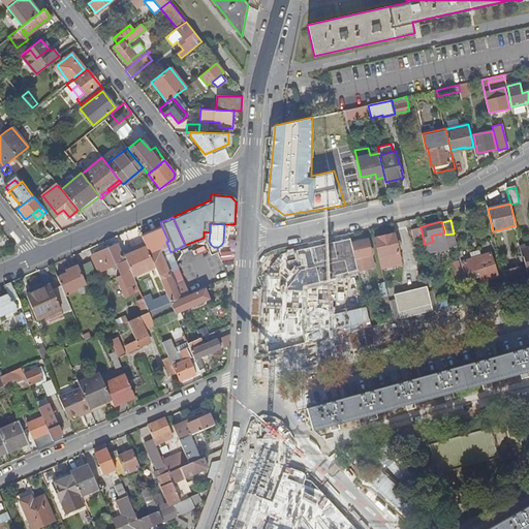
[(189,294),(184,283),(175,286),(160,251),(168,247),(166,242),(168,241),(162,227),(142,237),(144,242),(154,268),(164,289),(169,303),(176,300),(189,294)]
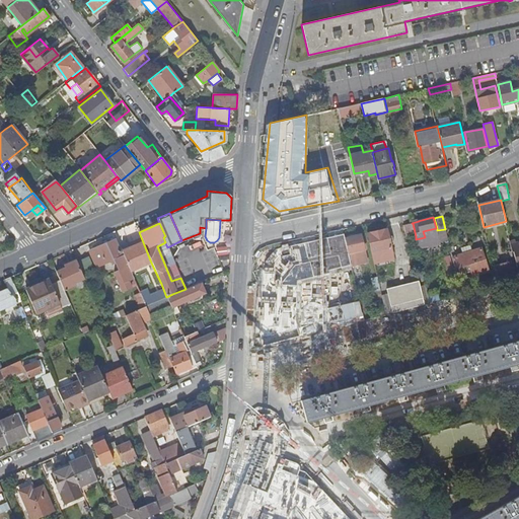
[(416,236),(413,223),(404,225),(408,237),(416,236)]
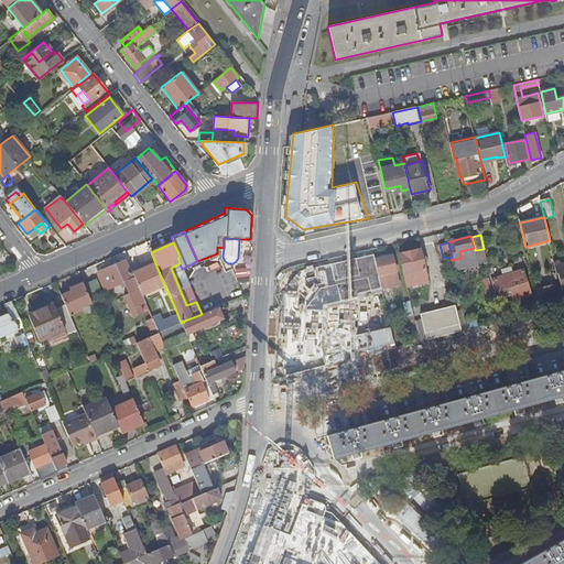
[(400,253),(407,285),(429,281),(421,249),(400,253)]
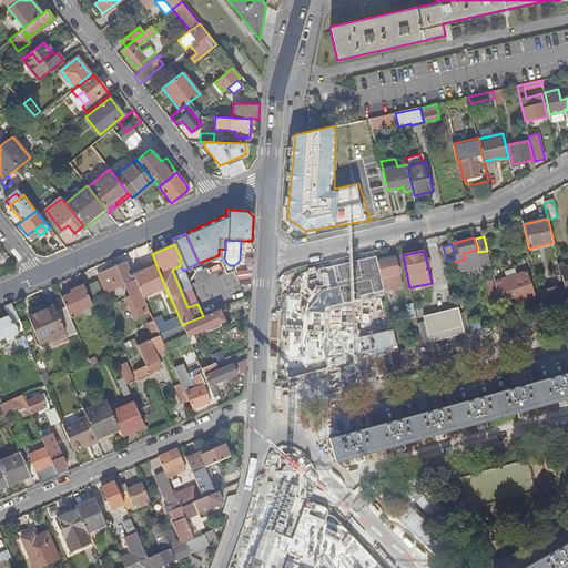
[(395,257),(378,261),(378,264),(382,277),(385,291),(402,286),(398,273),(395,273),(395,269),(397,267),(395,257)]
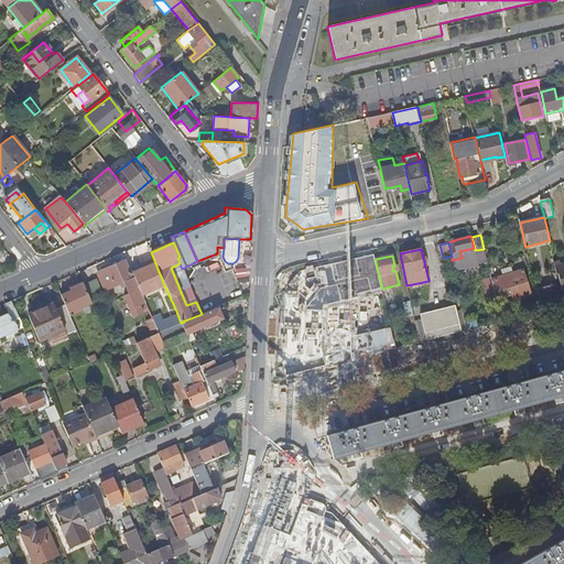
[(141,268),(132,272),(133,274),(139,288),(142,295),(164,285),(153,258),(143,262),(145,266),(141,268)]
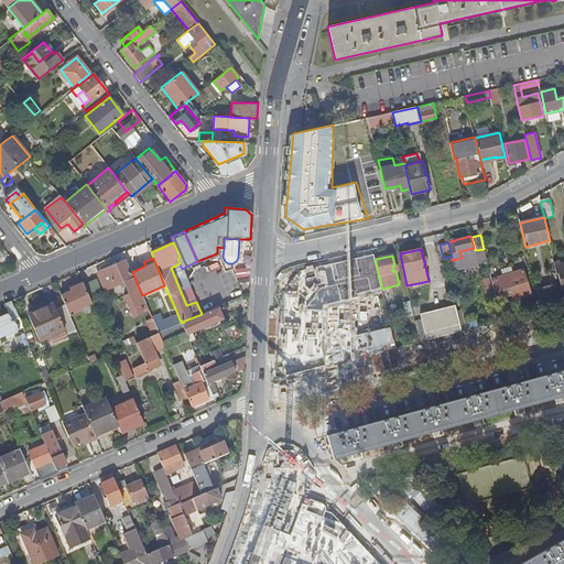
[(139,288),(133,274),(130,275),(123,261),(98,272),(105,290),(123,281),(129,292),(139,288)]
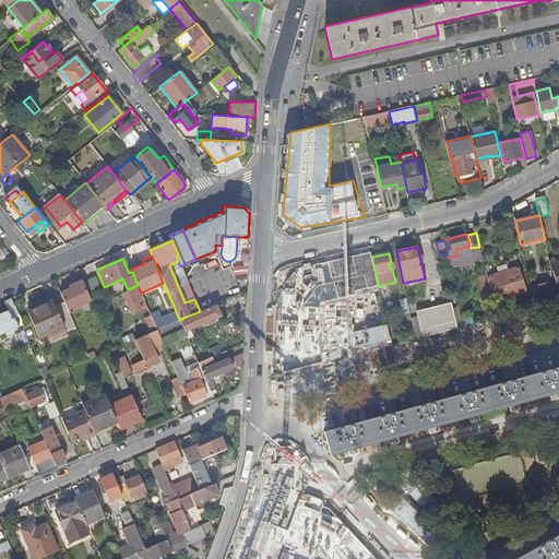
[(558,262),(557,263),(556,260),(549,261),(552,272),(555,271),(558,288),(558,262)]
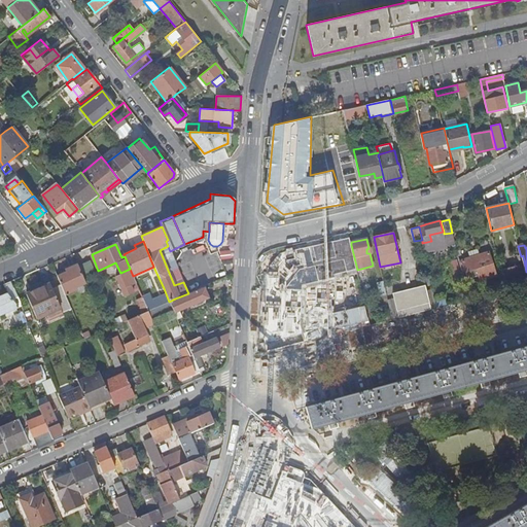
[(174,285),(183,282),(173,258),(170,251),(168,246),(160,250),(174,285)]
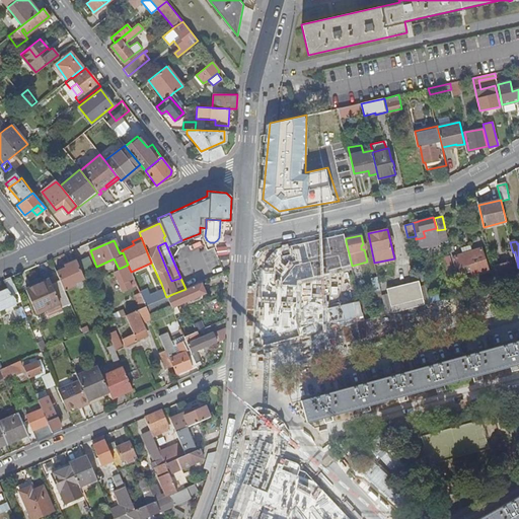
[(470,250),(462,253),(455,256),(457,264),(454,264),(456,268),(458,268),(460,275),(471,271),(473,276),(488,271),(479,247),(470,250)]
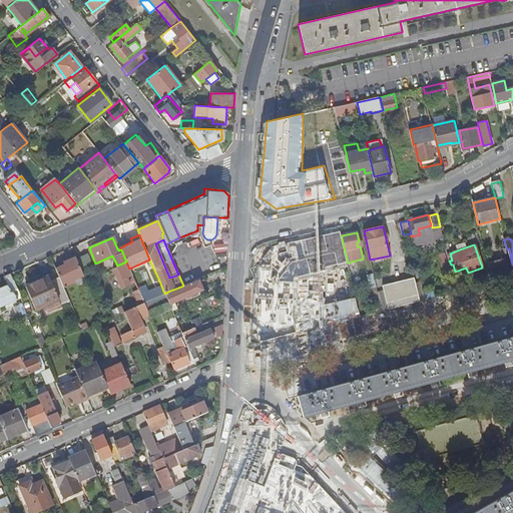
[(444,253),(438,254),(442,269),(447,267),(444,253)]
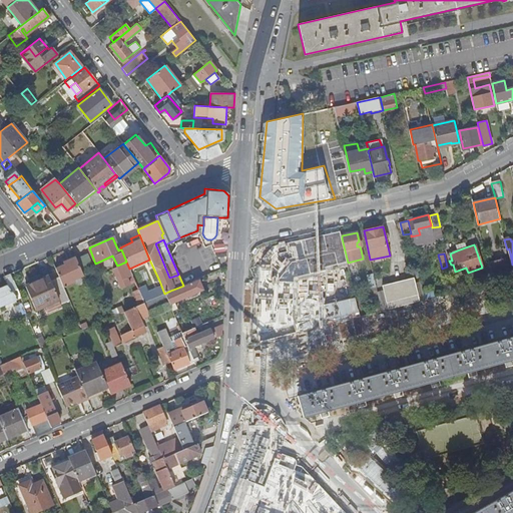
[(58,277),(63,287),(73,283),(72,281),(83,276),(75,258),(64,262),(65,265),(55,269),(58,277)]
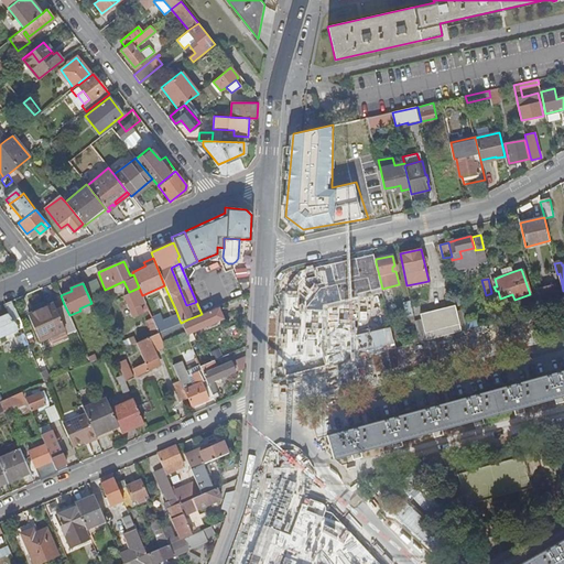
[(556,283),(537,289),(541,307),(552,305),(551,303),(561,300),(556,283)]
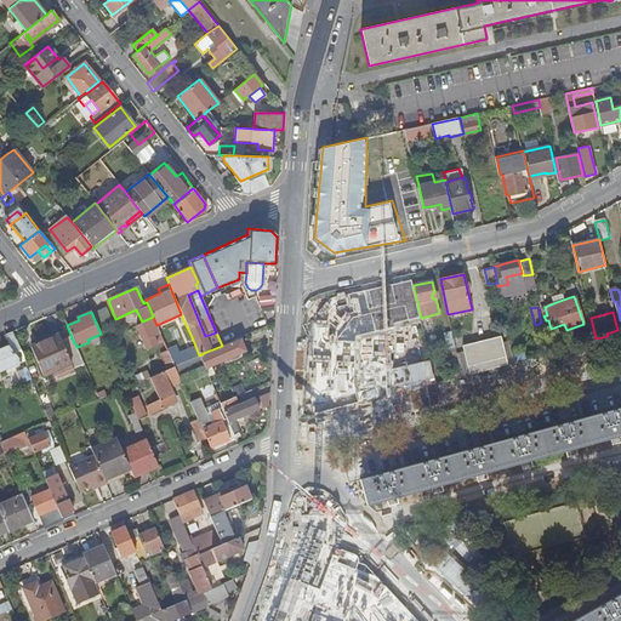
[(10,332),(4,335),(9,346),(0,348),(0,371),(21,362),(21,360),(23,359),(12,331),(10,332)]
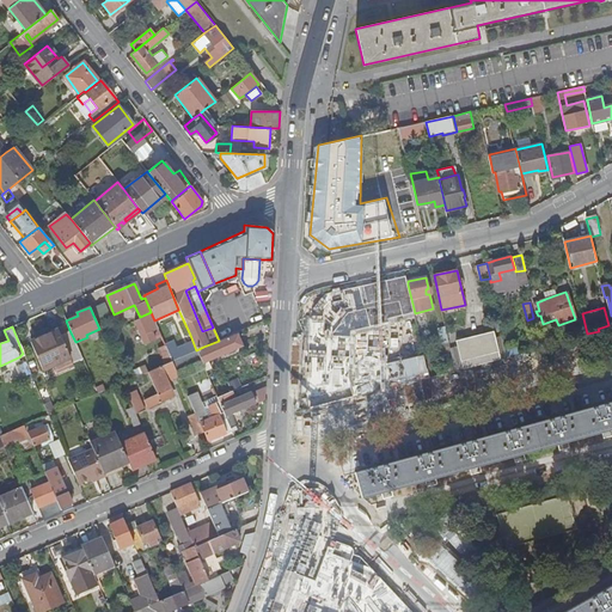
[(75,342),(69,330),(60,335),(57,329),(30,342),(41,369),(68,357),(71,363),(83,359),(75,342)]
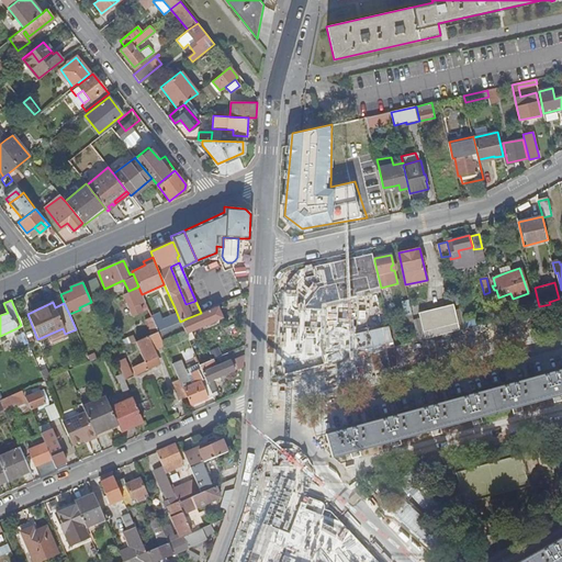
[(538,310),(537,302),(526,305),(528,312),(538,310)]
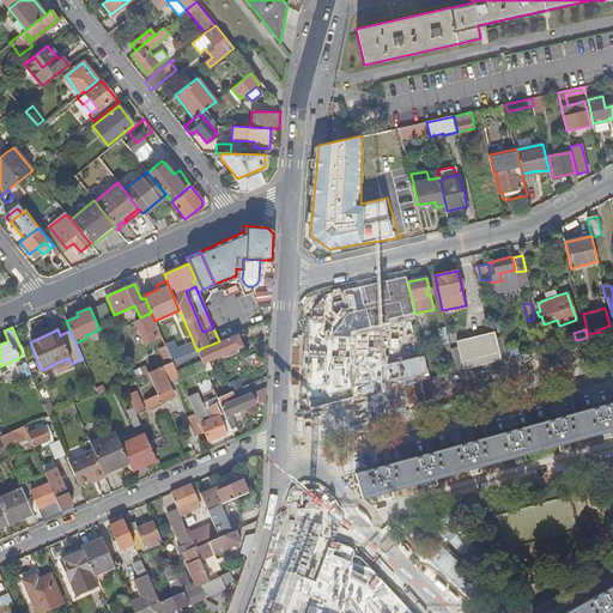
[(479,365),(502,359),(495,332),(457,340),(463,369),(479,365)]
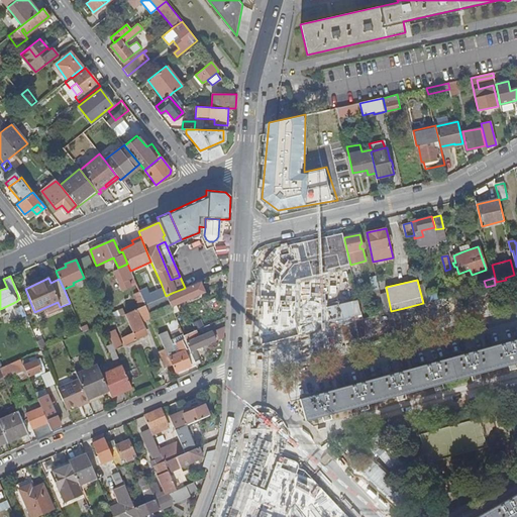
[(175,304),(190,297),(196,295),(202,292),(198,282),(185,288),(172,293),(166,296),(174,313),(178,311),(175,304)]
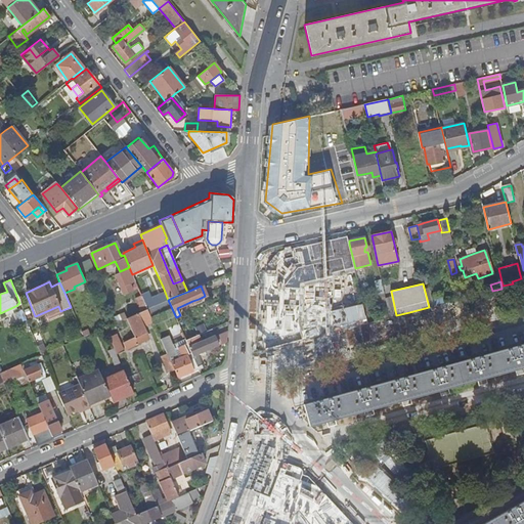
[(141,295),(141,296),(142,299),(146,309),(154,306),(148,292),(141,295)]
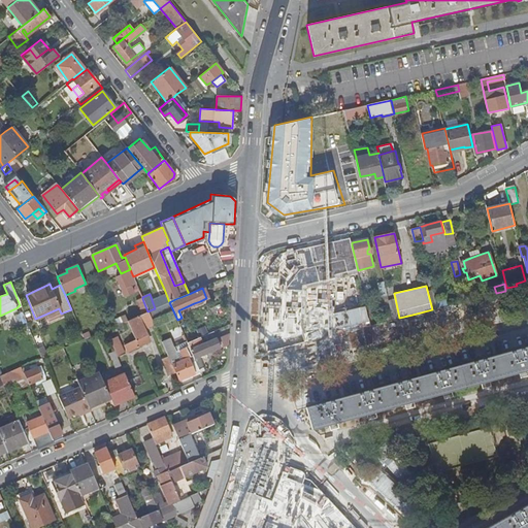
[(142,314),(147,311),(143,301),(142,298),(136,300),(142,314)]
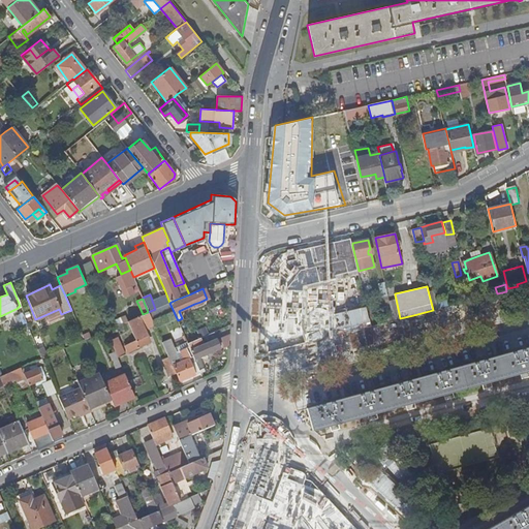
[(143,314),(127,321),(134,340),(125,344),(128,352),(148,343),(147,335),(144,329),(154,324),(148,312),(143,314)]
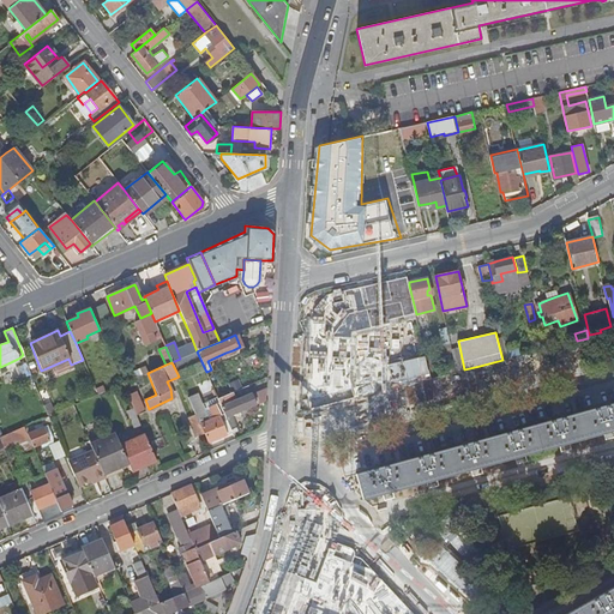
[(29,374),(24,363),(18,366),(22,378),(29,374)]
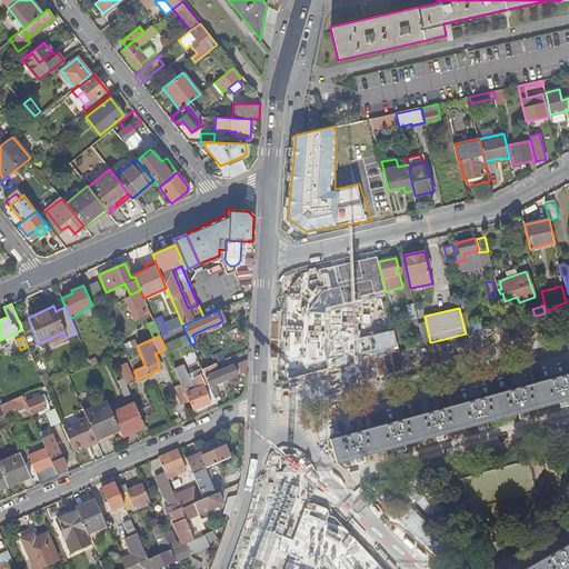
[(121,345),(125,350),(137,346),(133,339),(121,345)]
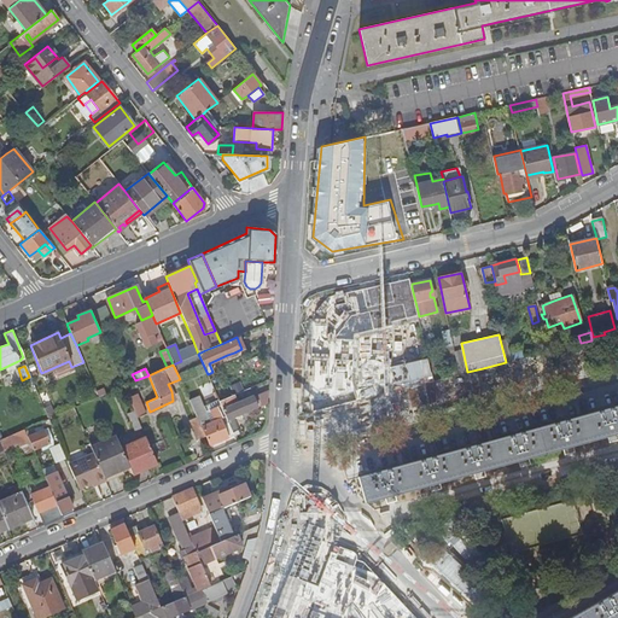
[(239,384),(231,388),(233,394),(243,390),(239,384)]
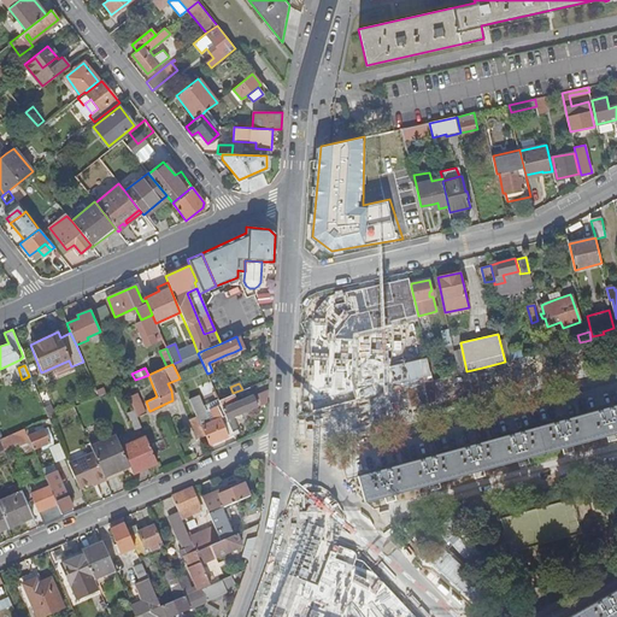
[(231,417),(266,401),(268,389),(253,397),(250,387),(218,400),(224,416),(228,423),(233,434),(233,435),(238,433),(231,417)]
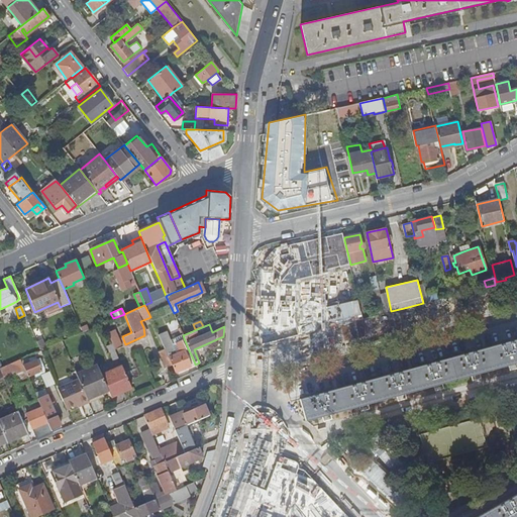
[(115,329),(107,333),(114,349),(122,345),(115,329)]
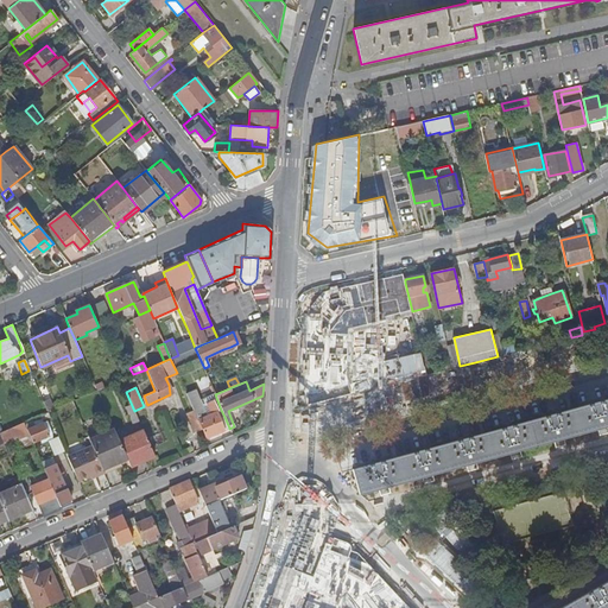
[(48,397),(42,399),(48,412),(52,410),(54,409),(48,397)]
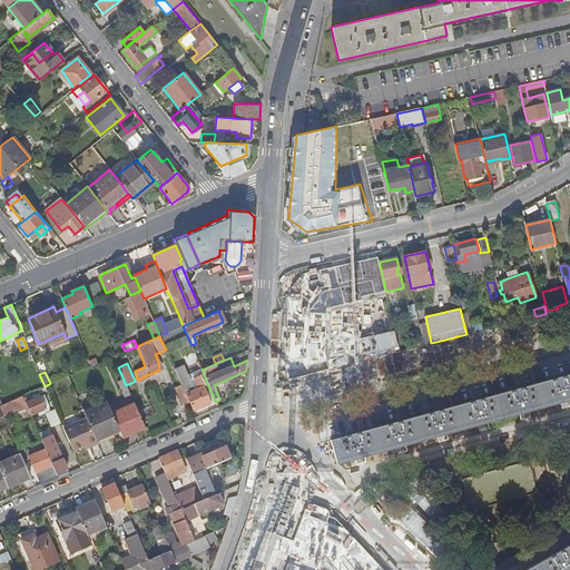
[(185,376),(178,379),(180,385),(188,402),(192,411),(209,403),(205,393),(210,391),(207,384),(205,385),(200,375),(194,377),(198,387),(192,391),(185,376)]
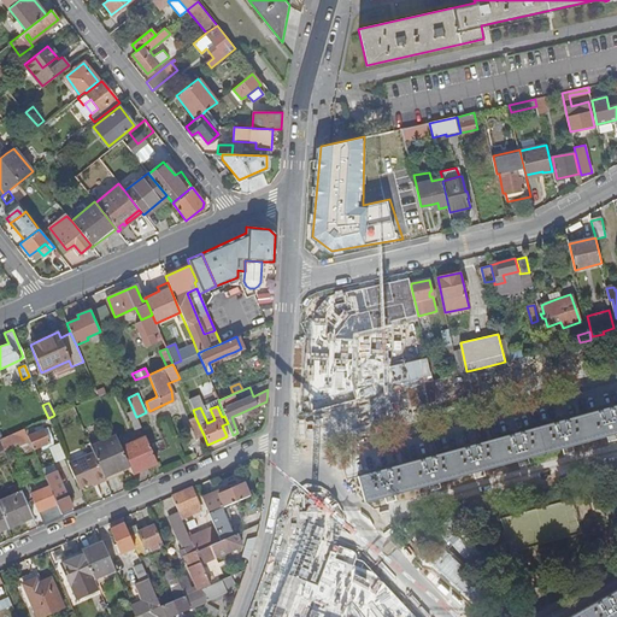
[(391,493),(428,483),(429,483),(432,482),(435,482),(435,481),(472,470),(472,471),(476,470),(480,469),(479,469),(517,458),(517,459),(521,458),(524,457),(562,446),(562,447),(565,446),(569,445),(568,445),(606,434),(606,435),(610,434),(613,433),(612,433),(616,430),(616,406),(359,476),(366,500),(385,495),(388,494),(392,494),(391,493)]
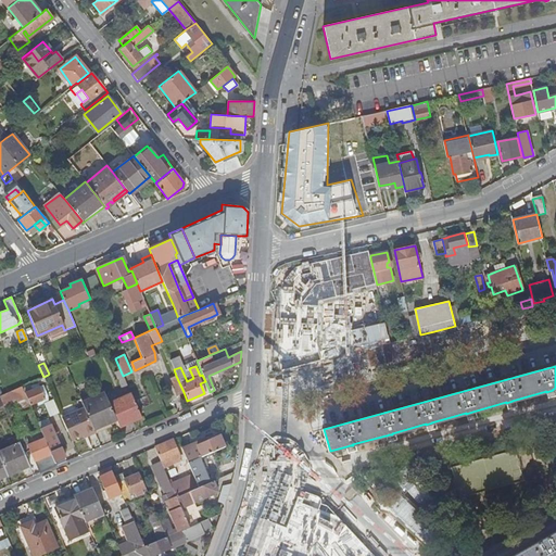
[(177,395),(184,392),(176,376),(171,378),(177,395)]
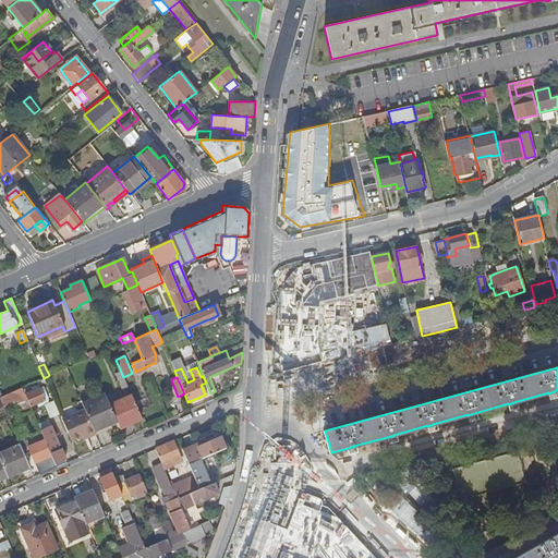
[(210,392),(206,383),(201,385),(205,395),(210,392)]
